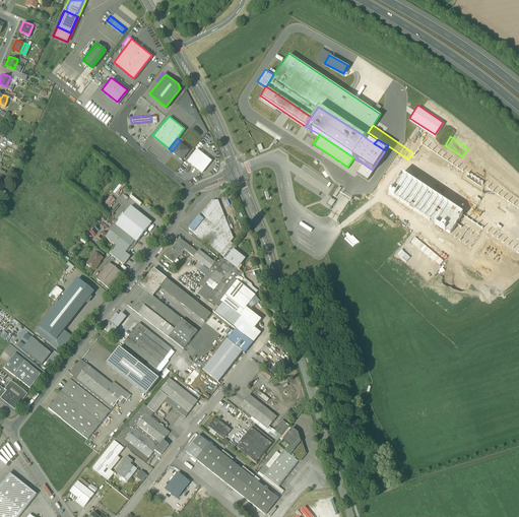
[(408,159),(400,171),(462,212),(461,213),(481,227),(517,250),(518,246),(518,206),(481,182),(481,181),(466,171),(466,172),(420,140),(412,152),(408,159)]
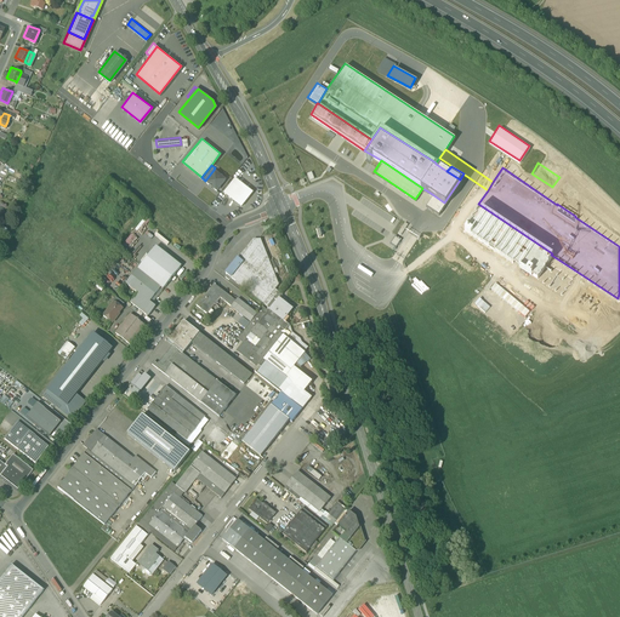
[(225,177),(214,170),(205,181),(216,188),(225,177)]
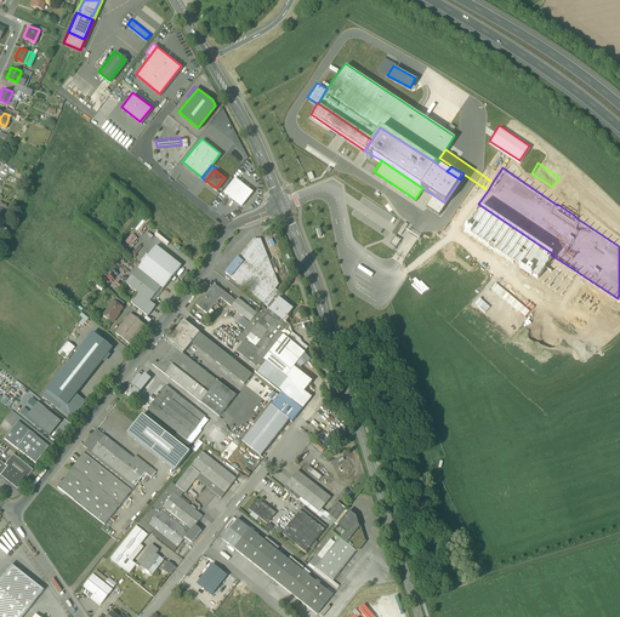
[(251,190),(234,176),(223,190),(240,205),(251,190)]
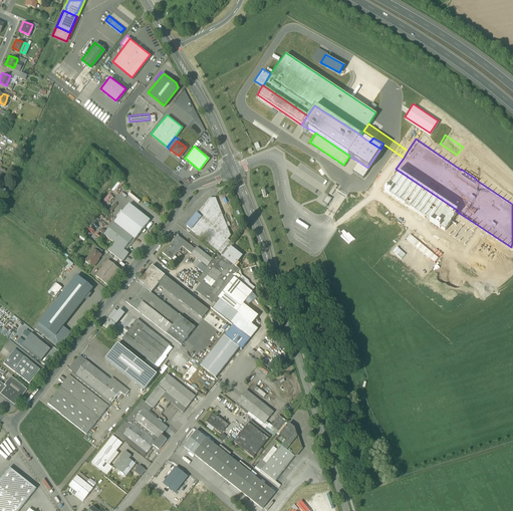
[(357,161),(351,170),(362,177),(367,168),(357,161)]
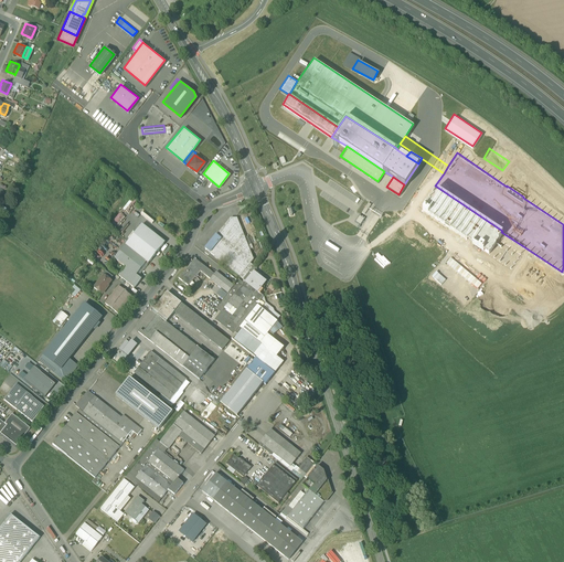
[(421,207),(488,252),(501,232),(502,231),(435,186),(421,207)]
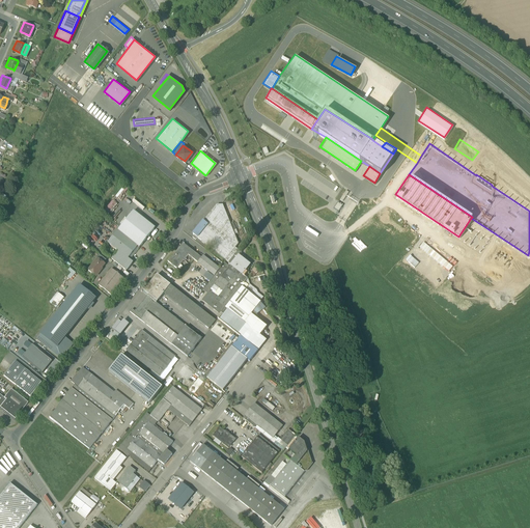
[(339,197),(341,198),(347,190),(345,188),(339,197)]
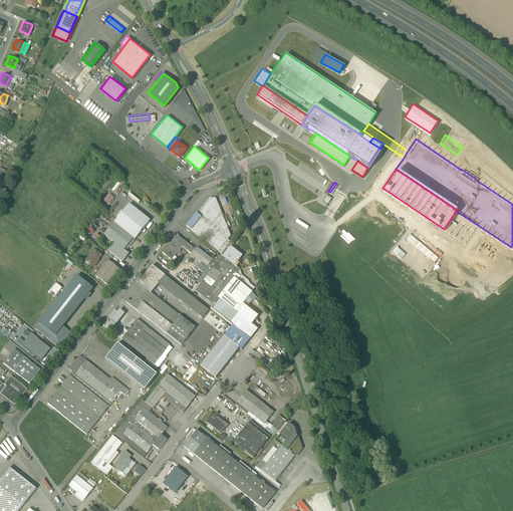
[(107,191),(101,199),(105,202),(111,194),(107,191)]
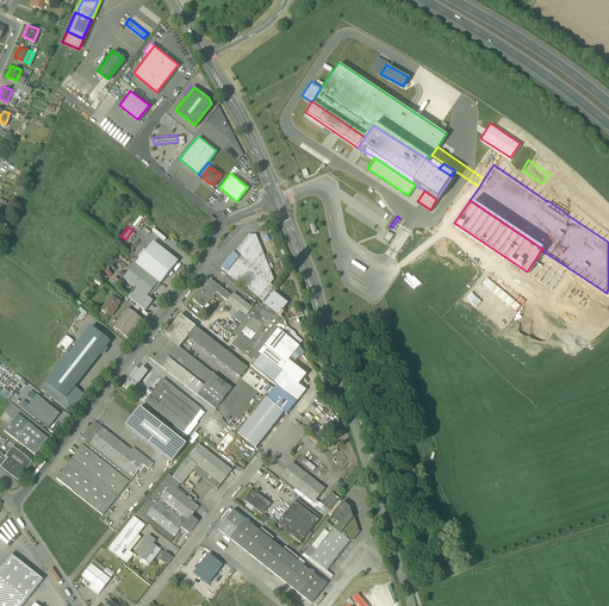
[(387,229),(381,236),(387,241),(392,233),(387,229)]
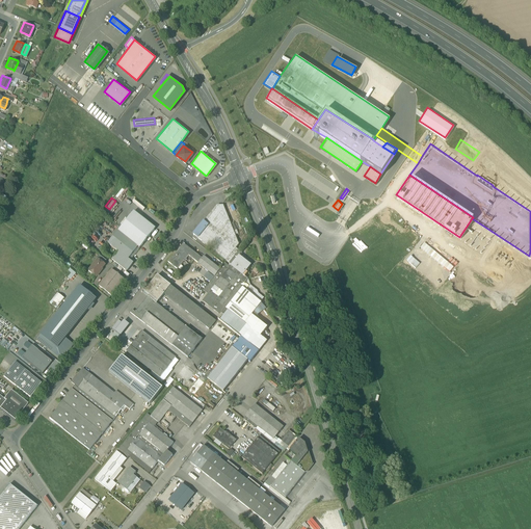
[(216,203),(203,219),(207,222),(235,245),(238,242),(222,203),(216,203)]
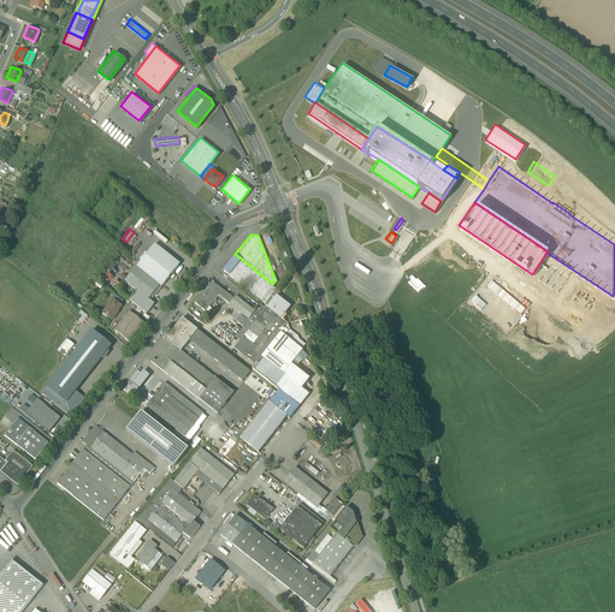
[(158,281),(161,284),(179,261),(154,242),(135,265),(147,273),(158,281)]
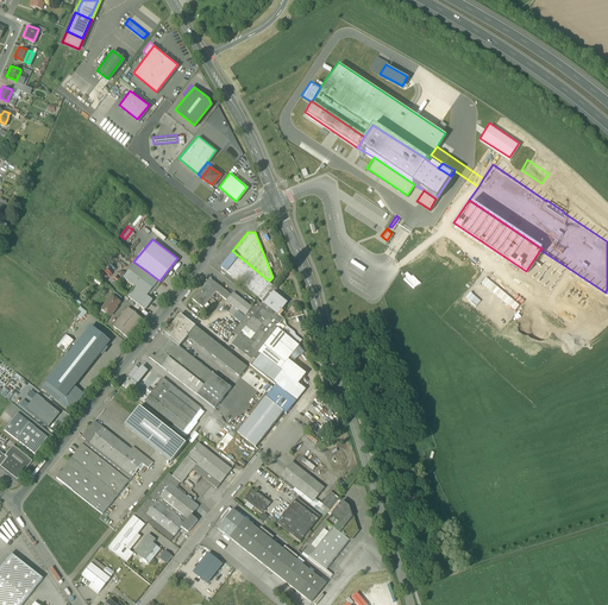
[(564,265),(540,250),(526,271),(550,287),(564,265)]
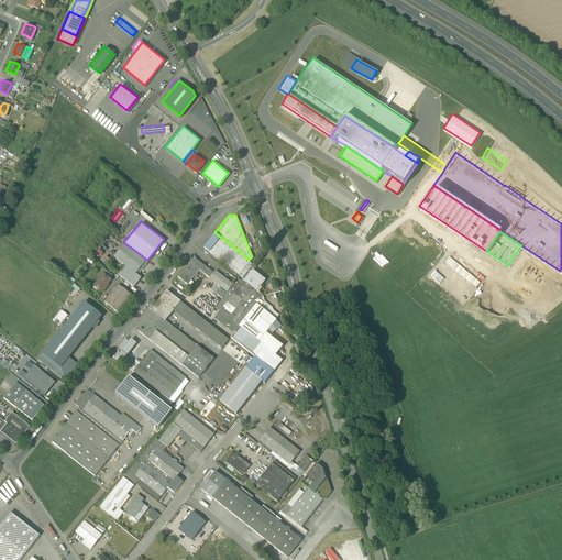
[(205,246),(208,249),(219,235),(215,232),(204,245),(205,246)]
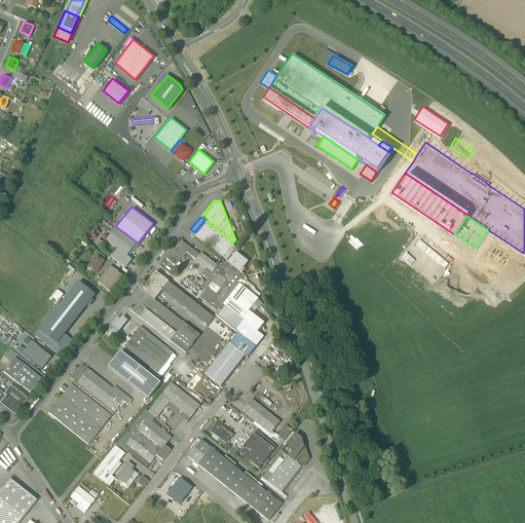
[(232,243),(204,220),(194,232),(222,255),(232,243)]
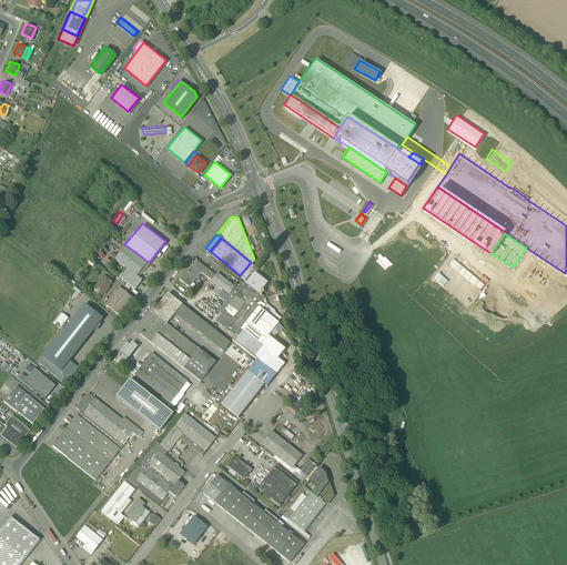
[(114,258),(124,266),(135,252),(124,244),(119,252),(114,258)]
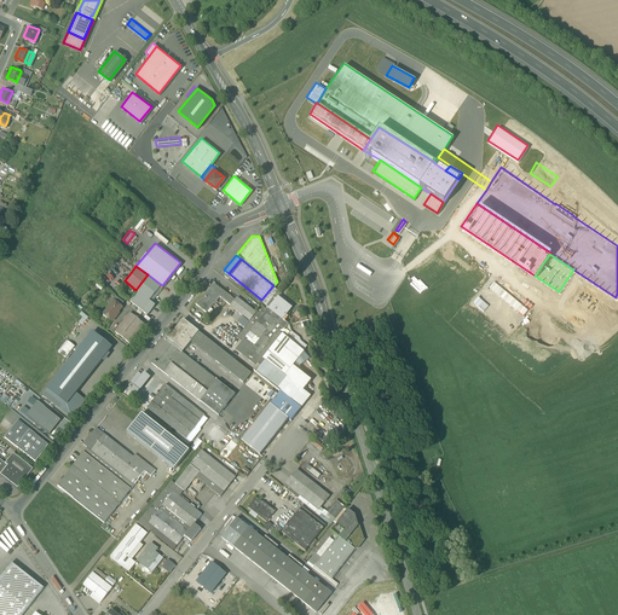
[(159,283),(148,274),(136,290),(128,299),(145,312),(146,313),(148,312),(152,305),(154,305),(154,303),(152,302),(151,301),(151,300),(149,299),(159,286),(160,288),(162,285),(159,283)]
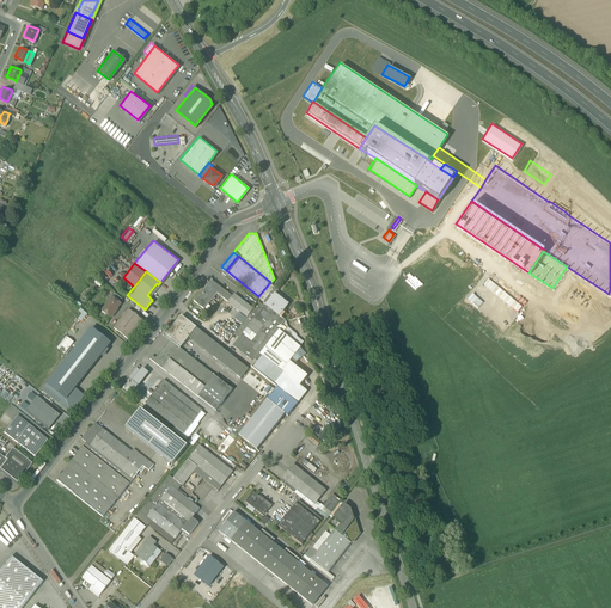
[(194,299),(203,307),(217,290),(227,299),(231,294),(211,277),(197,293),(196,293),(193,298),(194,299)]
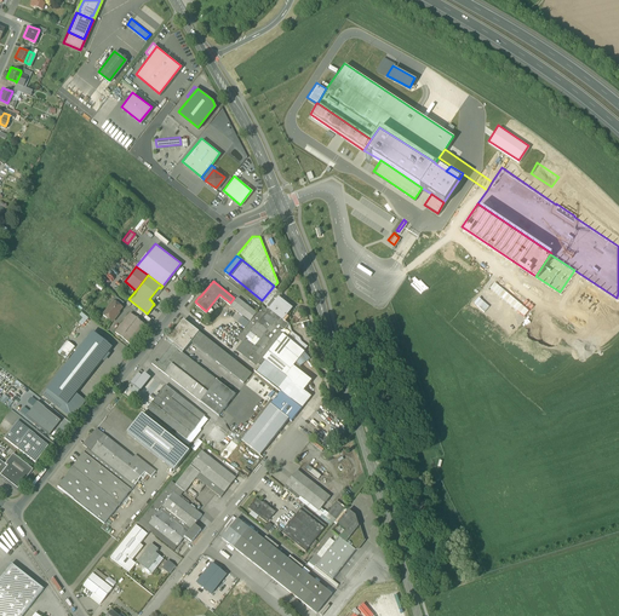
[(278,289),(274,286),(262,300),(267,303),(278,289)]
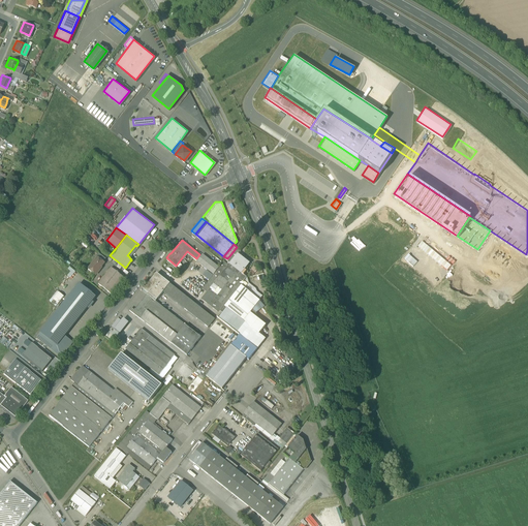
[(240,249),(237,247),(227,258),(229,260),(237,252),(240,249)]
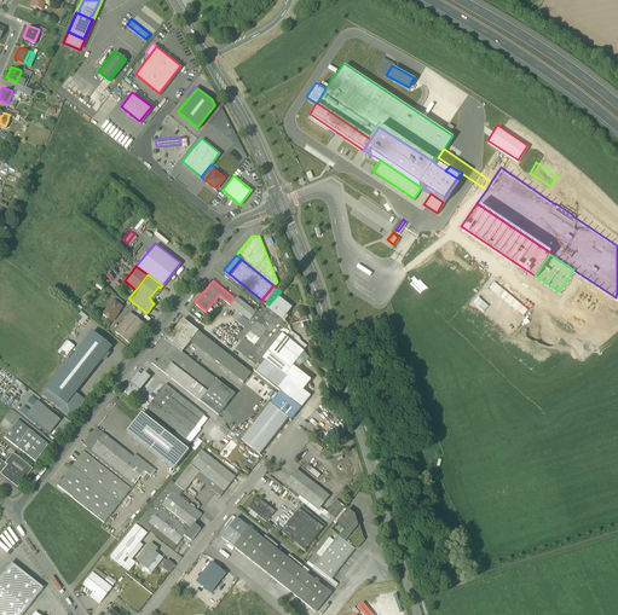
[(113,299),(120,303),(122,300),(114,294),(111,297),(113,299)]
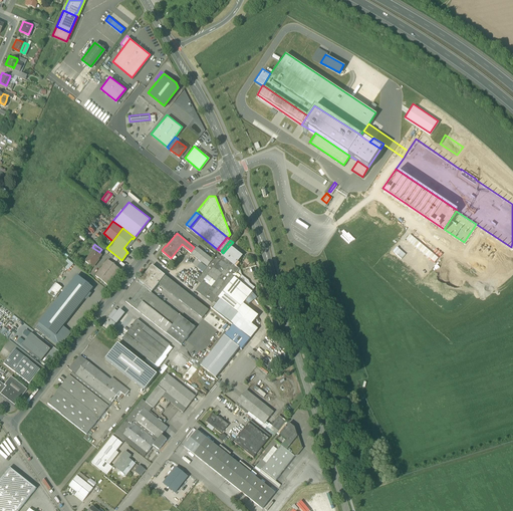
[(190,252),(207,264),(212,257),(196,245),(194,247),(191,251),(190,252)]
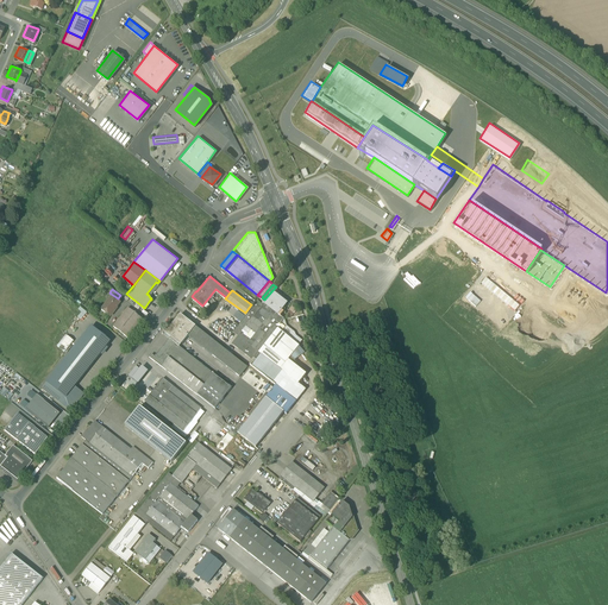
[(264,300),(264,301),(279,313),(282,309),(280,307),(286,300),(273,290),(264,300)]
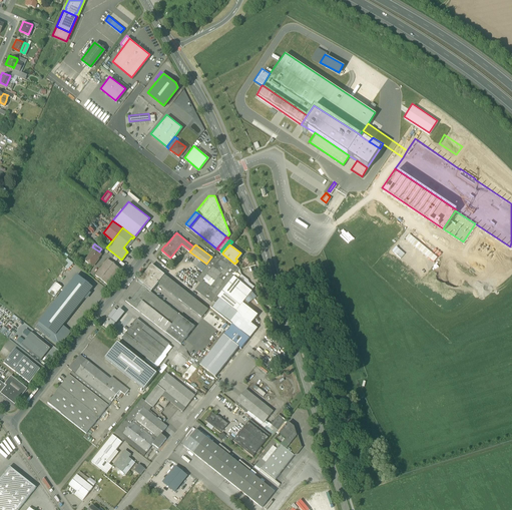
[(88,262),(92,264),(97,258),(97,257),(100,252),(99,251),(93,247),(86,256),(90,259),(88,261),(88,262)]
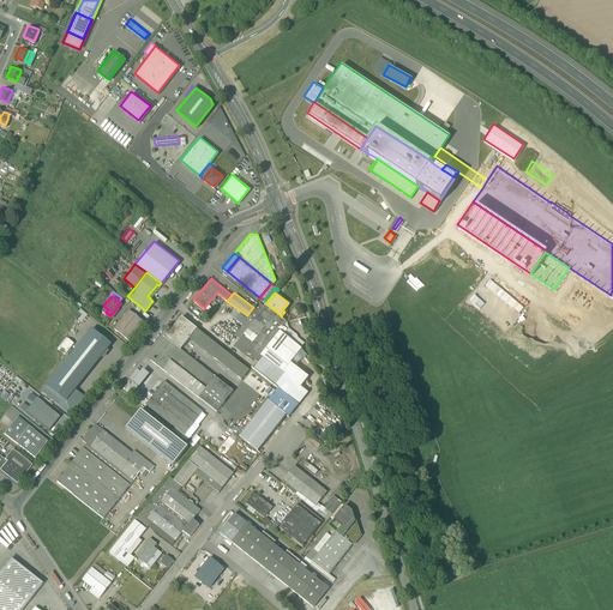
[(283,318),(281,315),(266,303),(262,308),(240,337),(234,344),(251,358),(253,355),(257,350),(276,326),(283,318)]
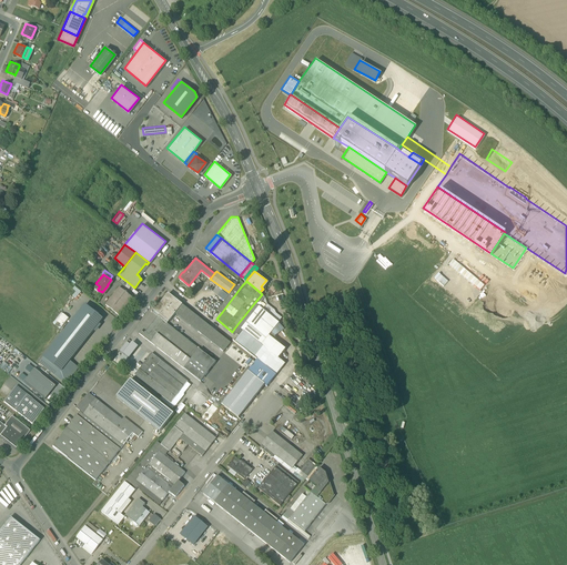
[(104,302),(118,313),(131,295),(118,284),(104,302)]
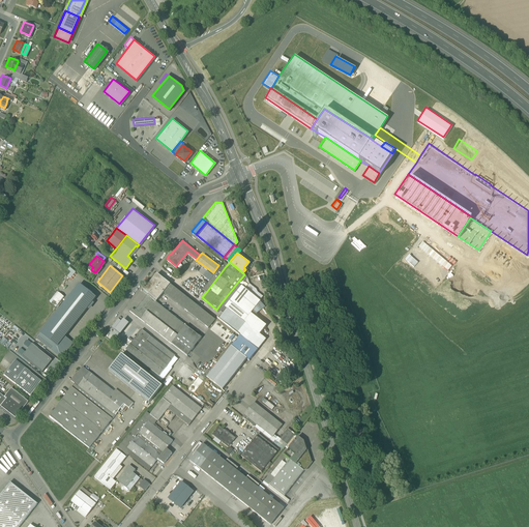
[(202,287),(207,291),(226,266),(225,265),(218,265),(213,272),(202,287)]
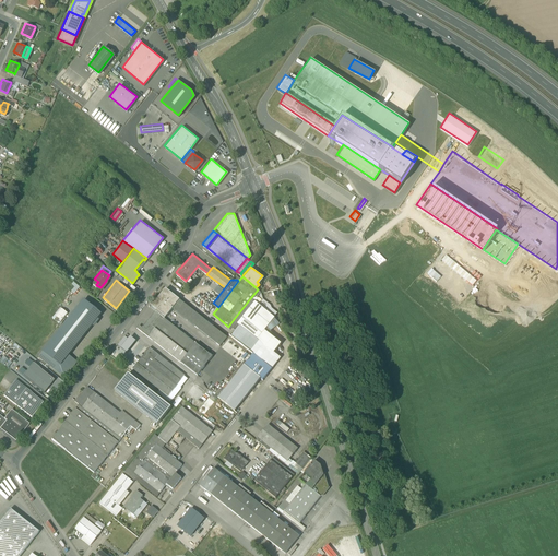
[(152,302),(156,306),(165,312),(166,314),(171,306),(178,297),(164,286),(152,302)]
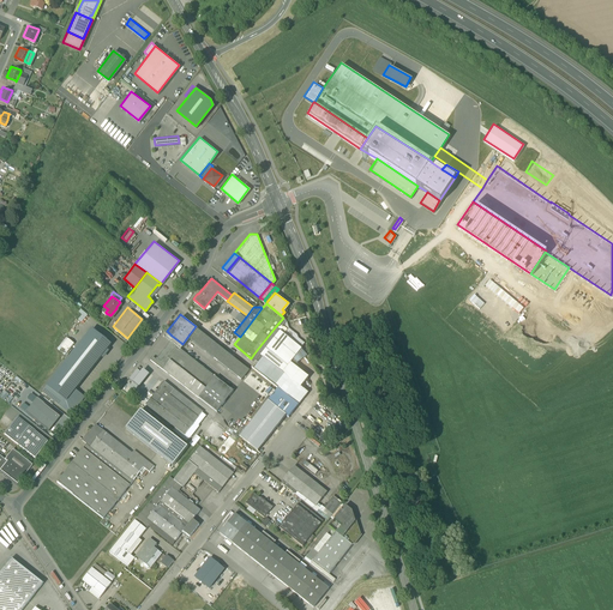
[(283,318),(276,326),(294,340),(298,336),(294,333),(295,332),(287,326),(284,319),(286,319),(283,318)]
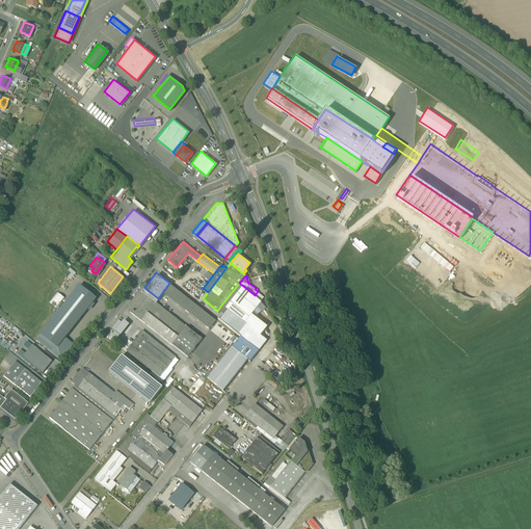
[(194,302),(169,283),(163,291),(208,327),(215,318),(202,308),(194,302)]
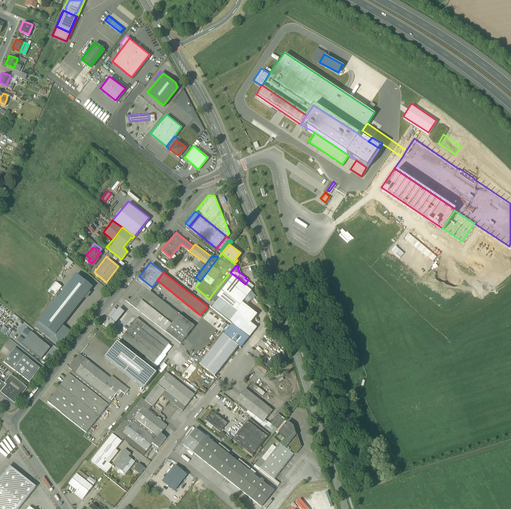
[(247,302),(246,299),(243,296),(250,288),(245,284),(230,272),(214,292),(249,320),(250,320),(256,312),(245,304),(247,302)]
